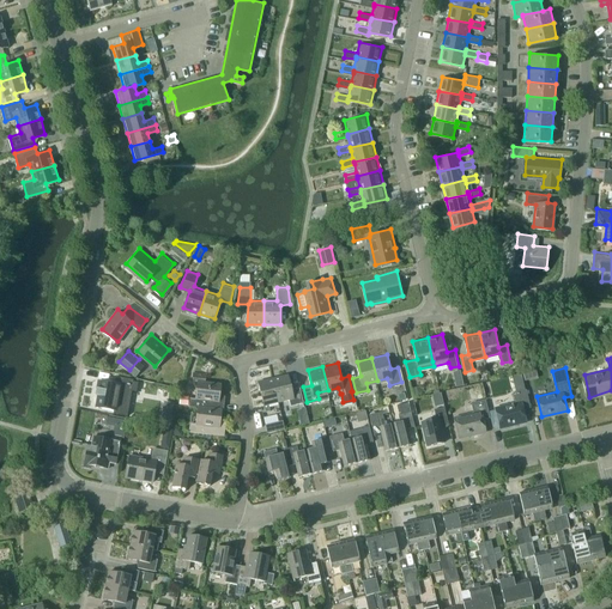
[(193,379),(198,379),(197,396),(191,395),(189,405),(199,405),(222,408),(224,408),(225,394),(220,394),(222,382),(205,381),(206,372),(194,370),(193,379)]
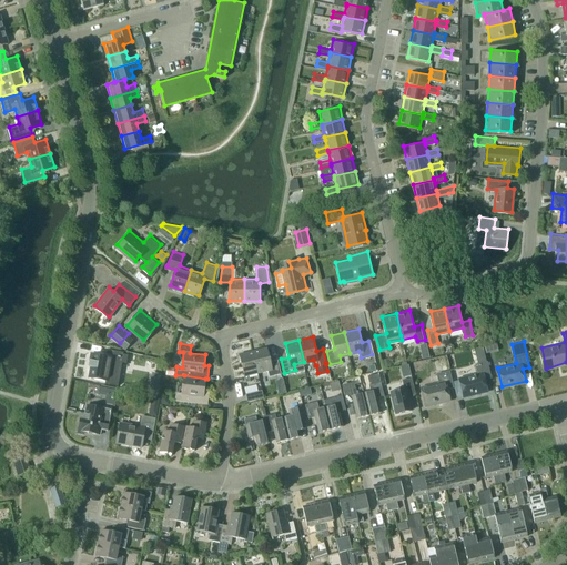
[(483,344),(474,346),(478,362),(487,360),(483,344)]
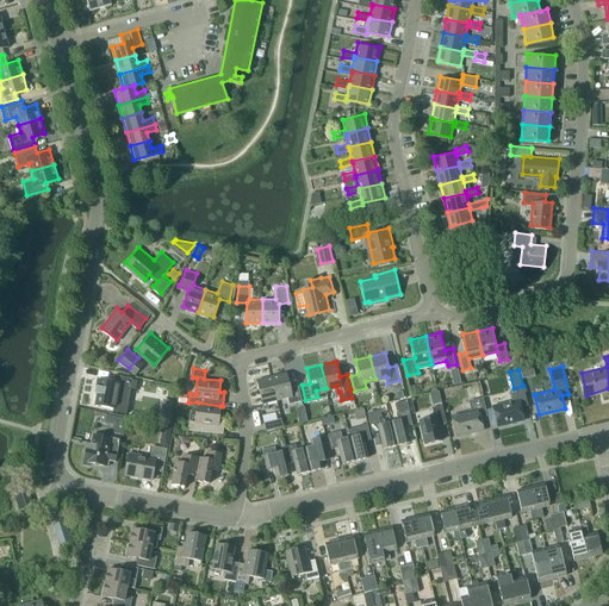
[(272,374),(278,398),(287,395),(290,401),(302,399),(298,383),(291,386),(287,370),(272,374)]
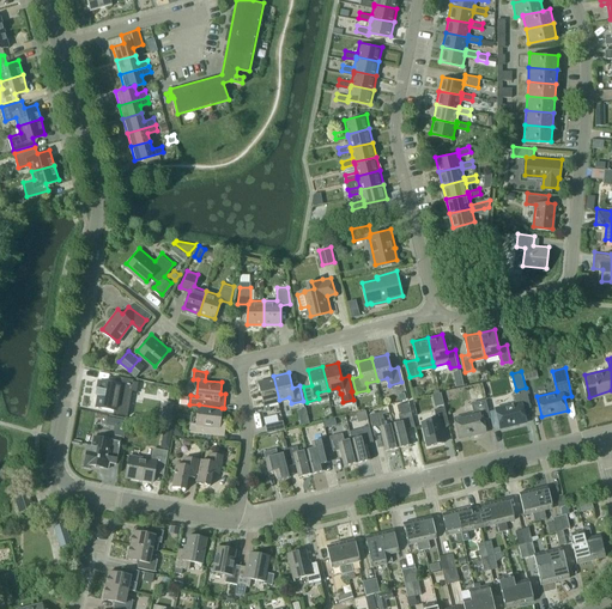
[(98,394),(97,405),(115,408),(114,412),(126,413),(131,389),(138,390),(139,381),(134,379),(134,377),(116,375),(115,382),(100,378),(97,388),(100,388),(98,394)]
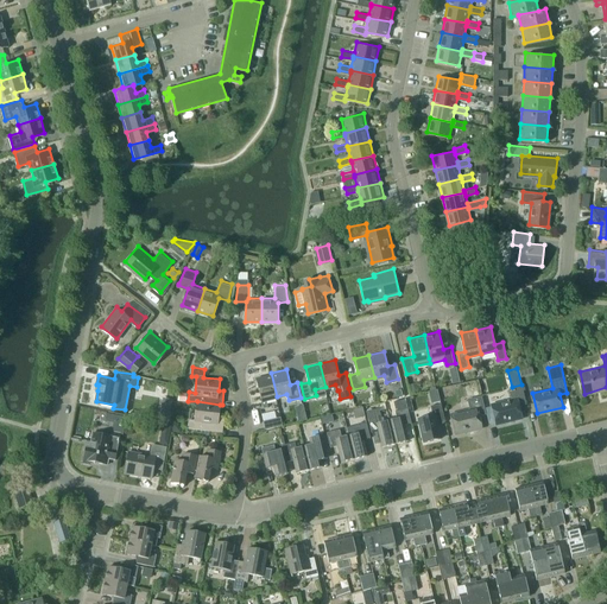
[(266,399),(277,396),(271,373),(257,376),(264,406),(267,405),(266,399)]
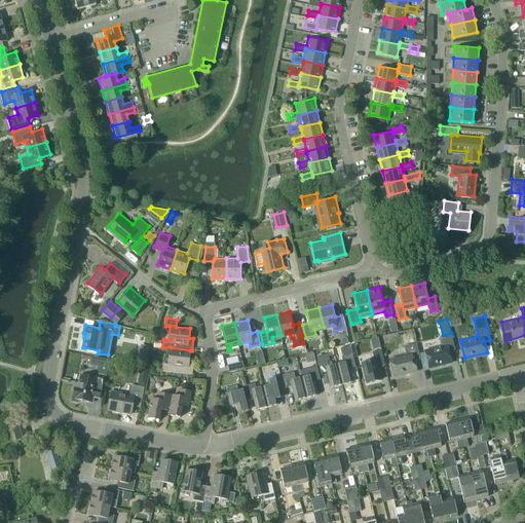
[(449,349),(455,348),(452,333),(451,333),(443,335),(441,335),(443,344),(425,348),(429,366),(452,361),(449,349)]
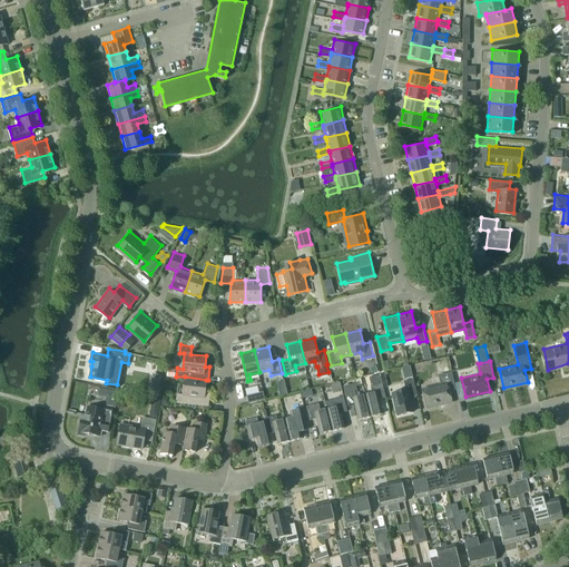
[(386,394),(382,381),(380,370),(374,371),(376,382),(371,383),(372,391),(365,393),(371,414),(383,411),(380,397),(386,394)]
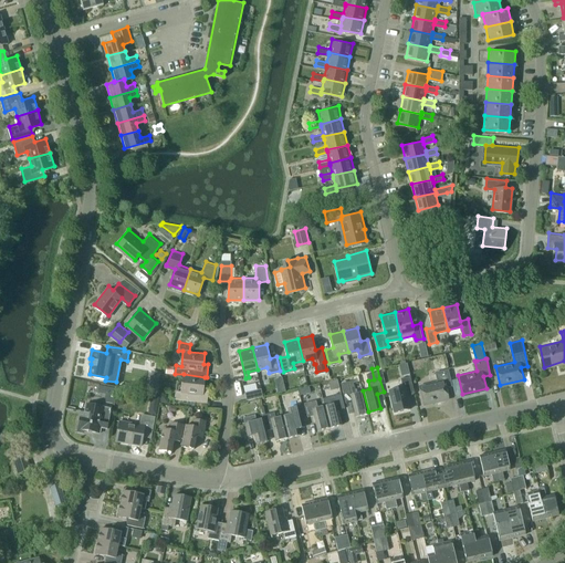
[(446,386),(453,384),(449,367),(437,369),(439,379),(420,385),(425,403),(449,397),(446,386)]
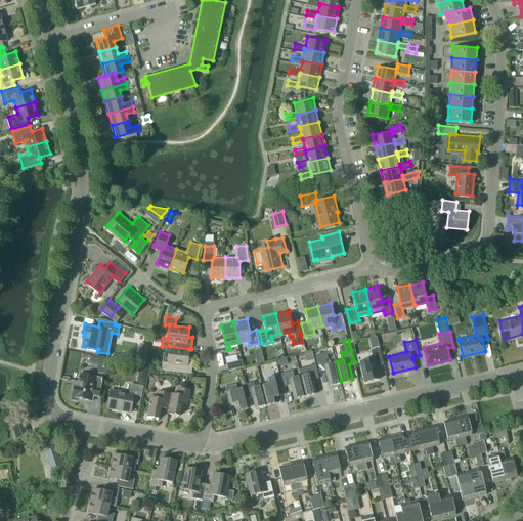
[(134,352),(132,360),(147,362),(149,353),(147,353),(149,344),(141,342),(139,353),(134,352)]
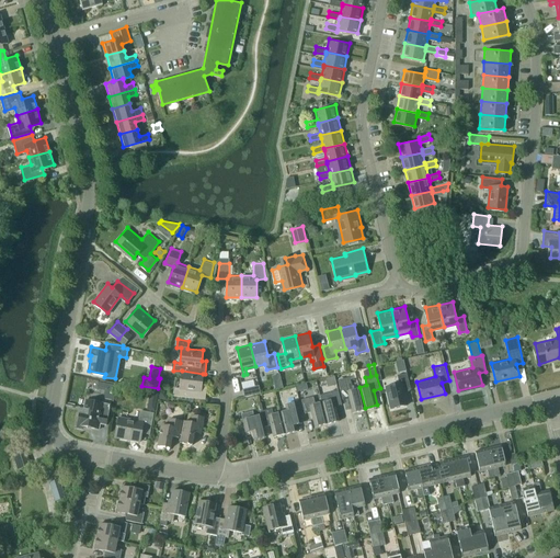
[(203,374),(182,371),(180,386),(174,386),(173,394),(190,396),(194,396),(205,397),(207,384),(202,384),(203,374)]
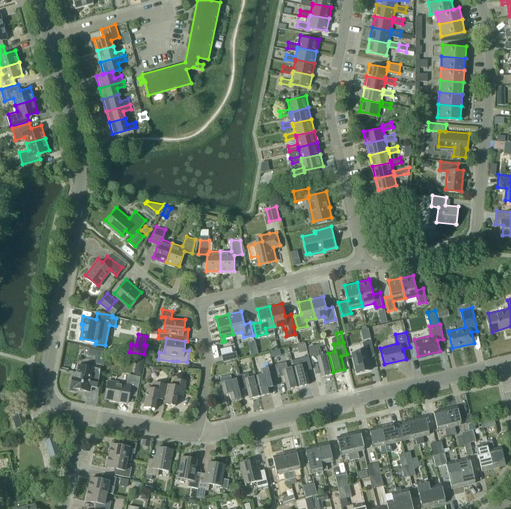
[(353,352),(358,372),(372,369),(368,355),(375,353),(372,340),(363,342),(365,349),(353,352)]
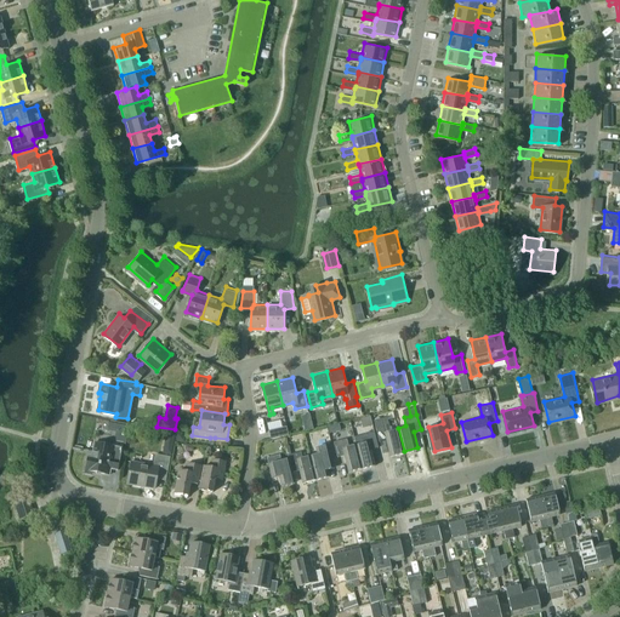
[(391,455),(404,451),(398,428),(392,429),(390,421),(384,422),(382,416),(375,418),(380,440),(387,438),(391,455)]
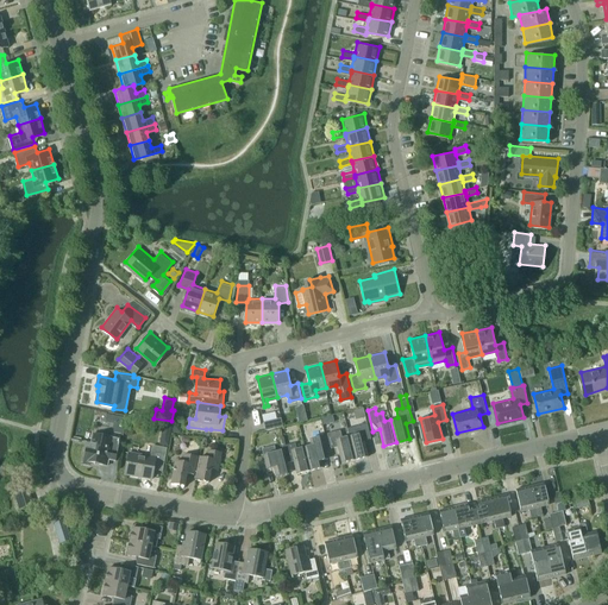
[(114,420),(112,429),(121,430),(121,432),(124,432),(127,413),(116,411),(114,420)]
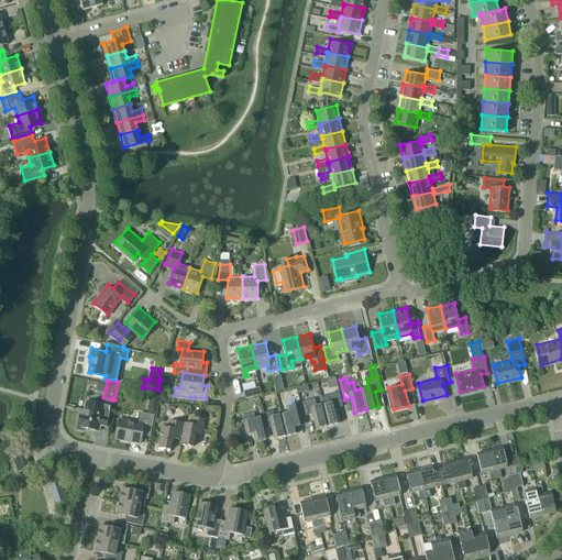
[(260,393),(257,385),(243,388),(245,396),(260,393)]
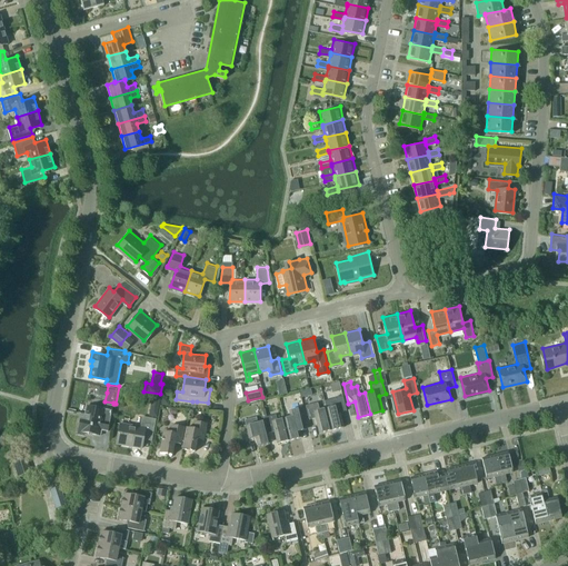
[(327,406),(332,428),(345,425),(340,409),(347,408),(344,394),(331,397),(334,405),(327,406)]
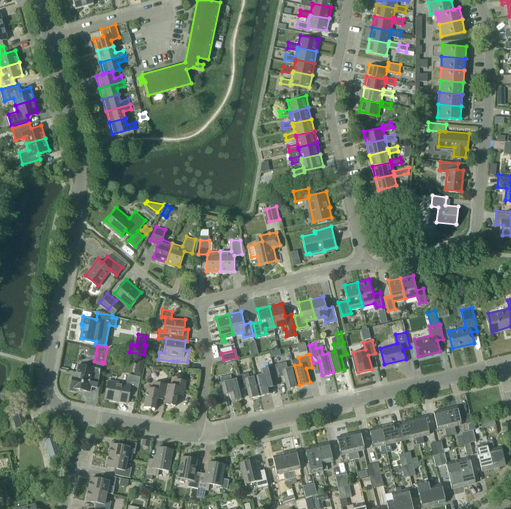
[(137,355),(135,366),(142,367),(144,356),(137,355)]
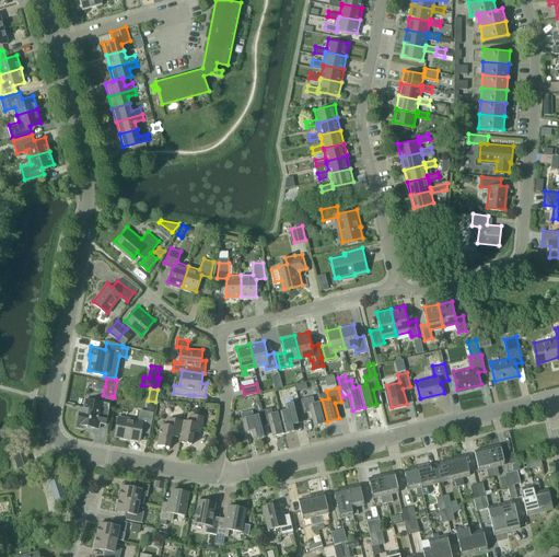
[(315,424),(327,421),(322,399),(315,402),(313,394),(301,396),(305,410),(311,409),(315,424)]
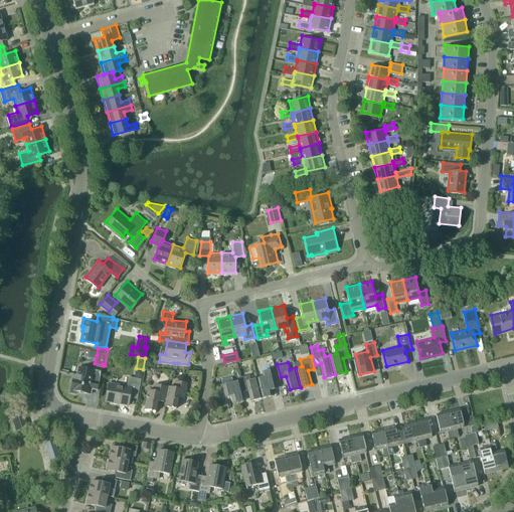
[(99,388),(103,365),(96,364),(96,367),(88,366),(78,365),(76,376),(73,375),(71,388),(80,390),(81,390),(88,391),(89,386),(99,388)]
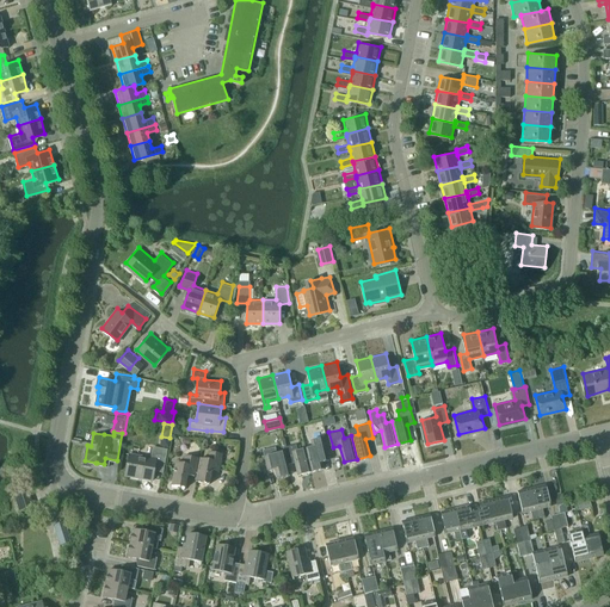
[(325,466),(324,464),(322,460),(330,458),(324,435),(312,438),(313,445),(306,446),(312,470),(325,466)]
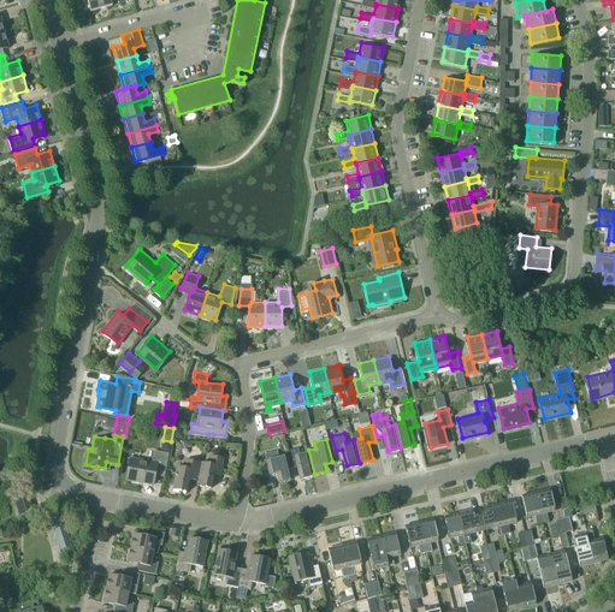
[(308,450),(301,452),(299,445),(289,447),(288,440),(284,440),(287,449),(287,453),(290,465),(297,464),(301,477),(314,474),(308,450)]
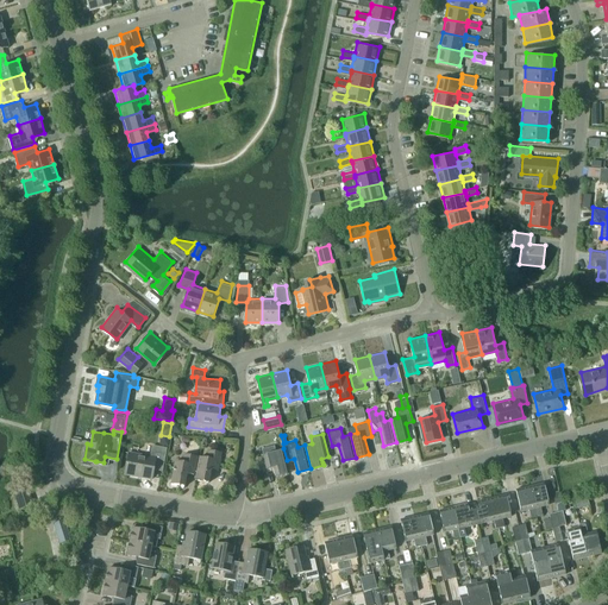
[(163,468),(164,462),(167,446),(152,442),(151,454),(130,451),(125,472),(152,477),(155,467),(163,468)]
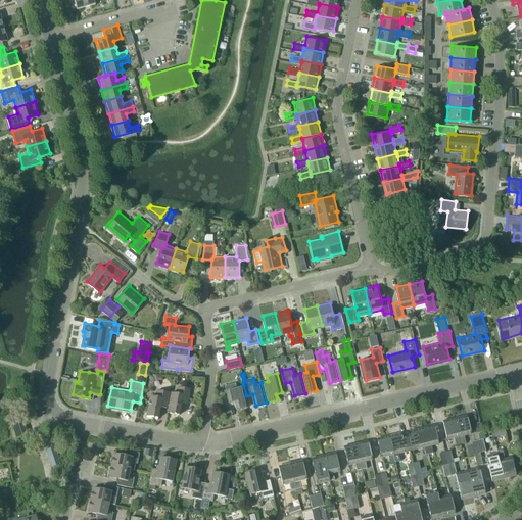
[(230,402),(235,399),(237,408),(248,405),(246,395),(243,385),(237,386),(236,381),(225,383),(230,402)]
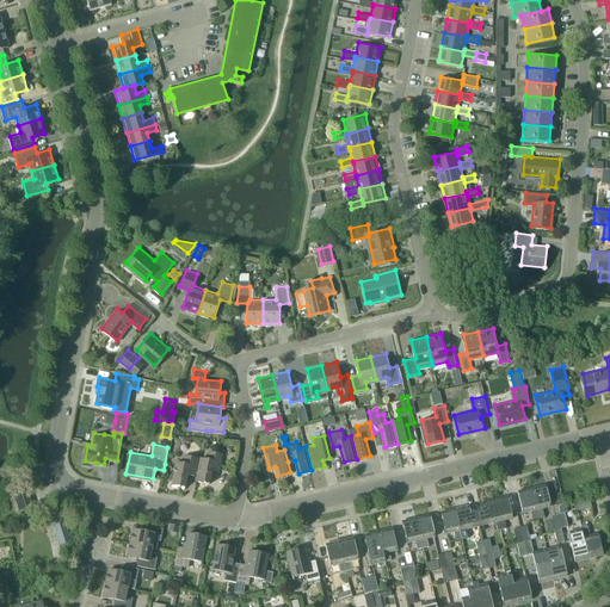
[(220,470),(220,464),(223,451),(210,448),(208,457),(201,456),(196,479),(210,482),(213,469),(220,470)]
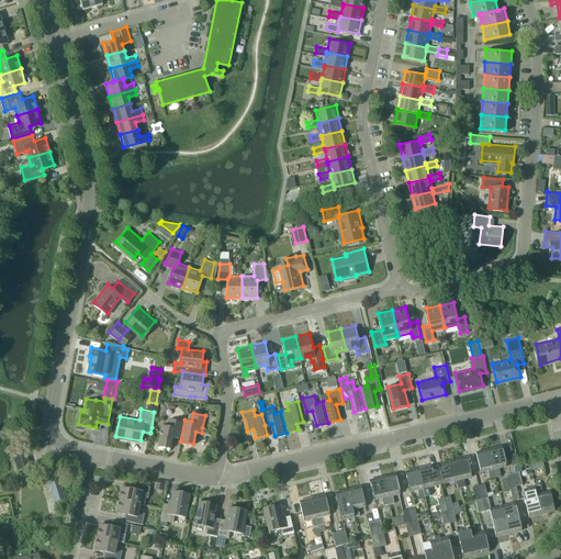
[(179,436),(181,427),(182,420),(170,416),(169,424),(163,423),(158,445),(170,447),(172,435),(179,436)]
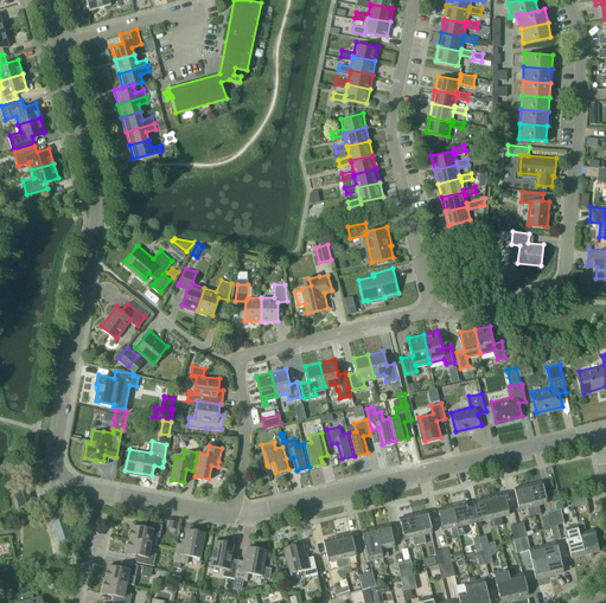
[(529,482),(535,512),(542,511),(540,502),(547,501),(542,479),(529,482)]
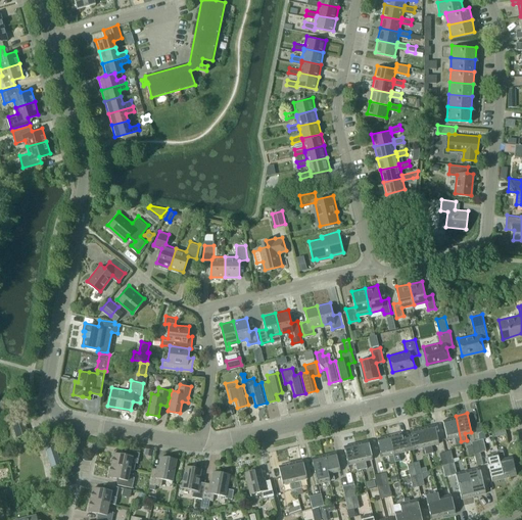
[(17,436),(30,432),(24,416),(12,420),(17,436)]
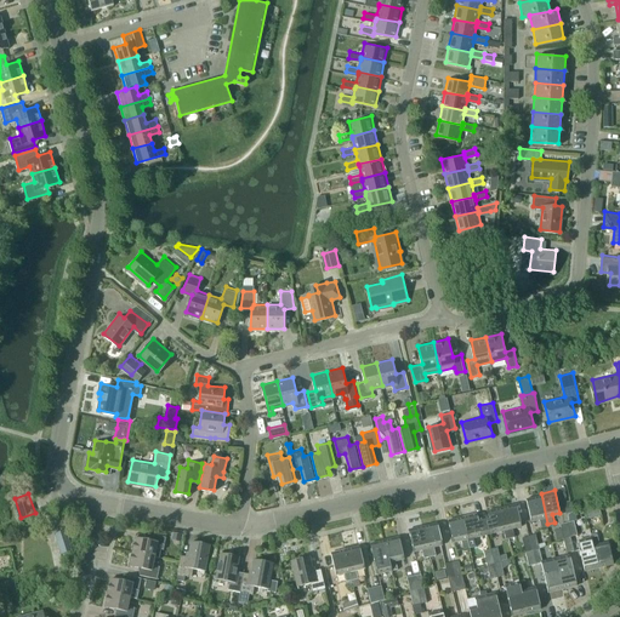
[(541,525),(547,524),(541,493),(527,497),(532,519),(540,518),(541,525)]
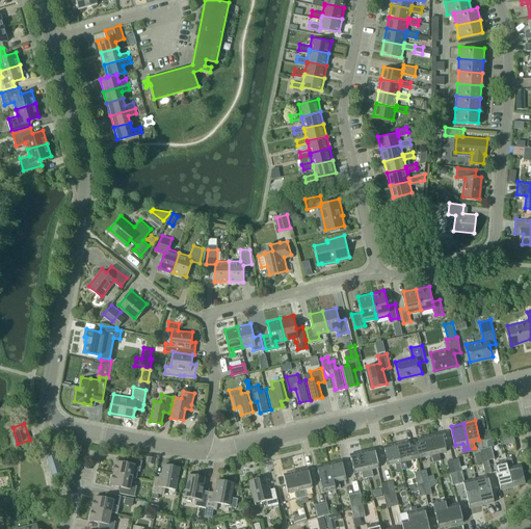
[(430,433),(436,459),(442,458),(440,451),(447,449),(442,430),(430,433)]
